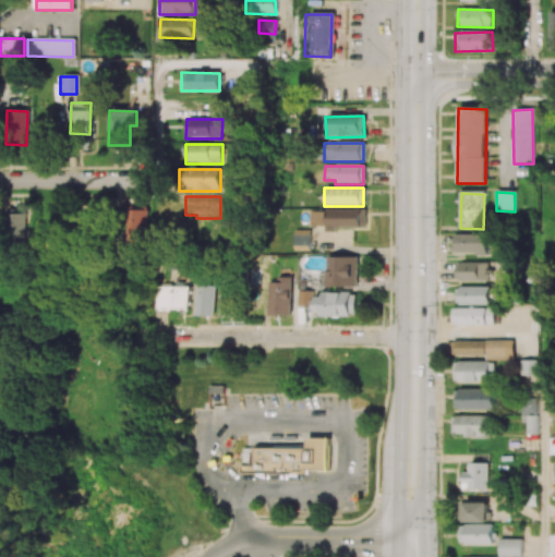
[(144,210),(125,210),(127,244),(145,244),(144,210)]
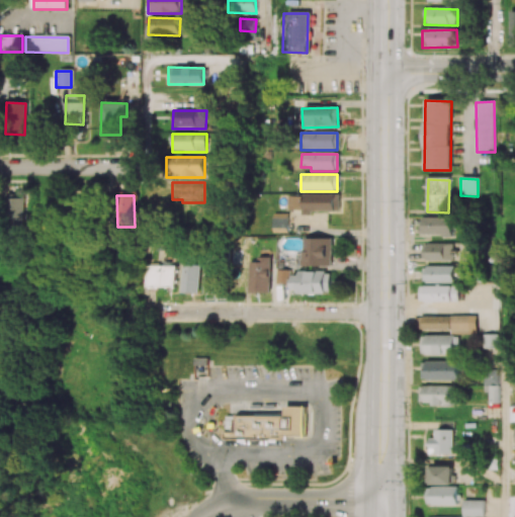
[(283,195),(284,210),(299,210),(299,216),(309,216),(309,211),(338,211),(337,195),(283,195)]
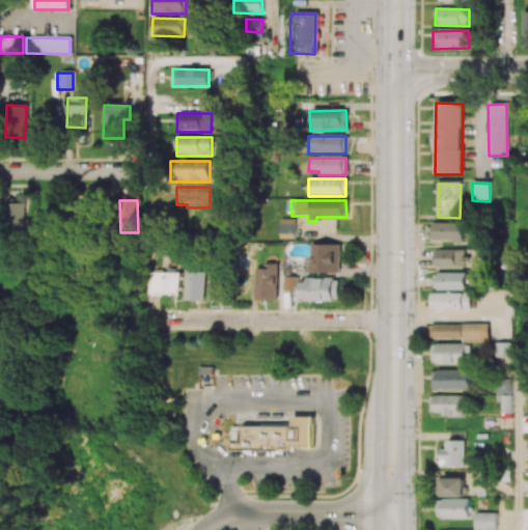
[(22,204),(4,204),(4,236),(22,236),(22,204)]
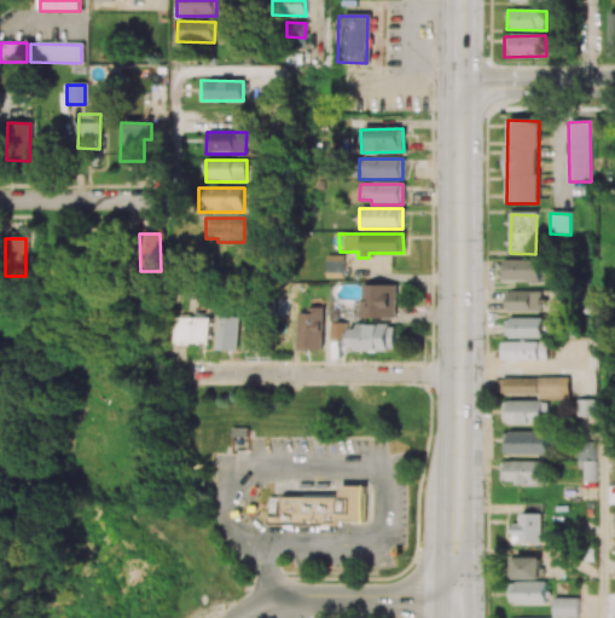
[(340,255),(323,255),(323,279),(340,279),(340,255)]
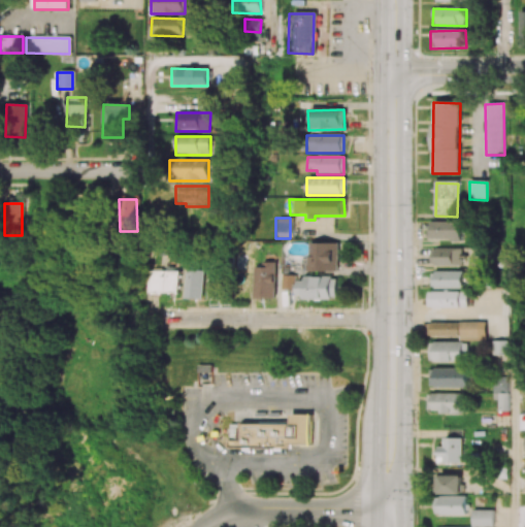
[(459,222),(427,222),(428,240),(460,240),(459,222)]
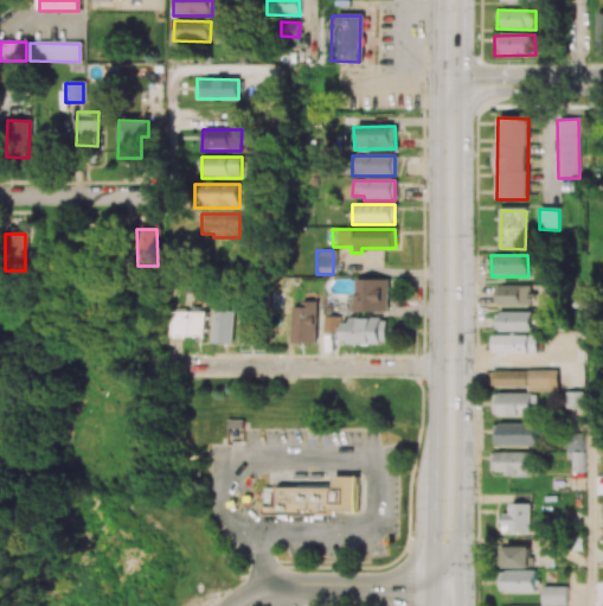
[(385,280),(352,280),(351,312),(385,312),(385,280)]
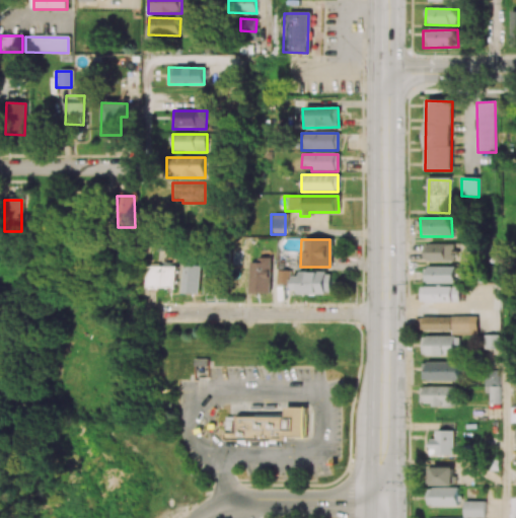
[(452,263),(452,244),(422,244),(422,262),(452,263)]
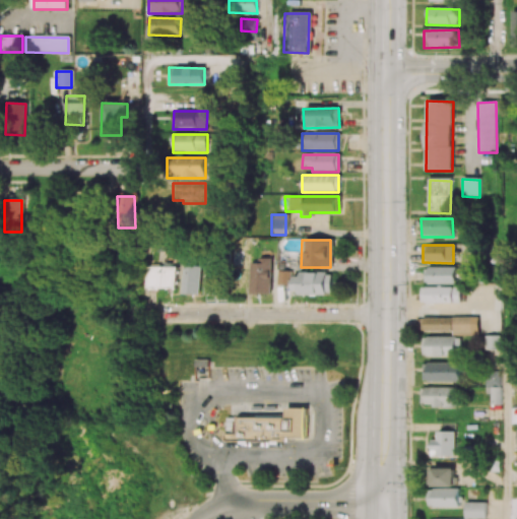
[(268,295),(269,261),(248,261),(247,295),(268,295)]
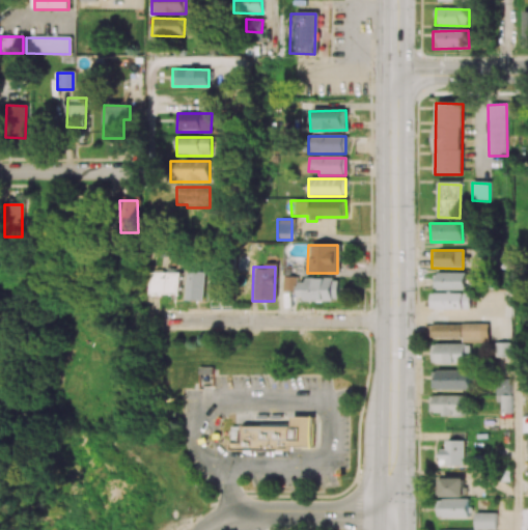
[(206,272),(205,301),(220,301),(221,273),(206,272)]
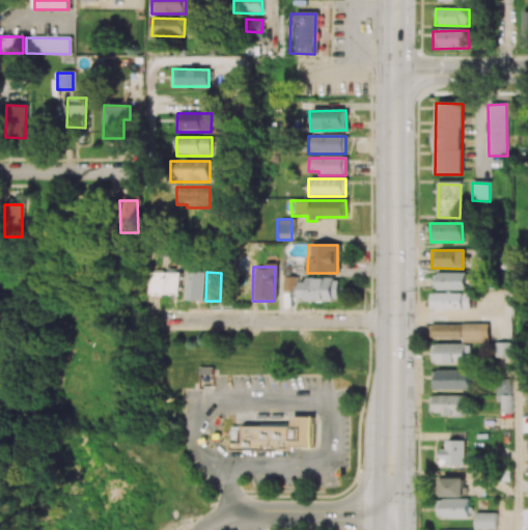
[(146,295),(176,296),(176,274),(146,273),(146,295)]
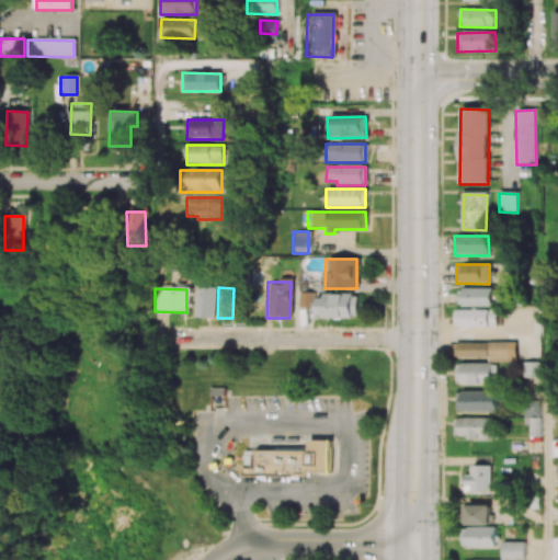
[(212,319),(213,288),(193,288),(193,319),(212,319)]
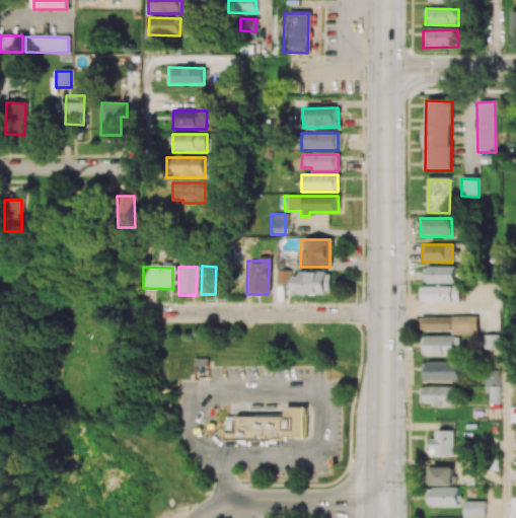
[(454,284),(454,267),(423,268),(423,284),(454,284)]
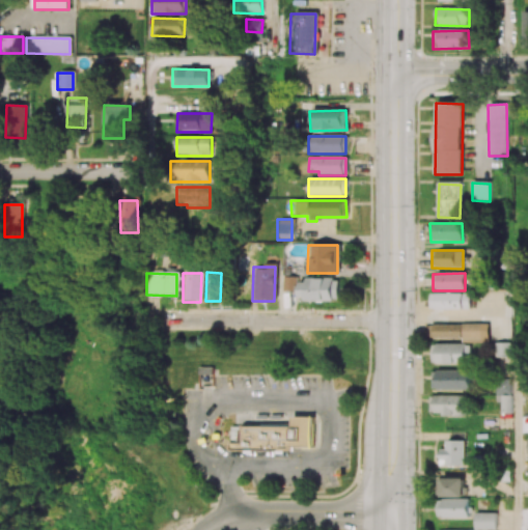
[(281,291),(293,291),(294,278),(281,277),(281,291)]
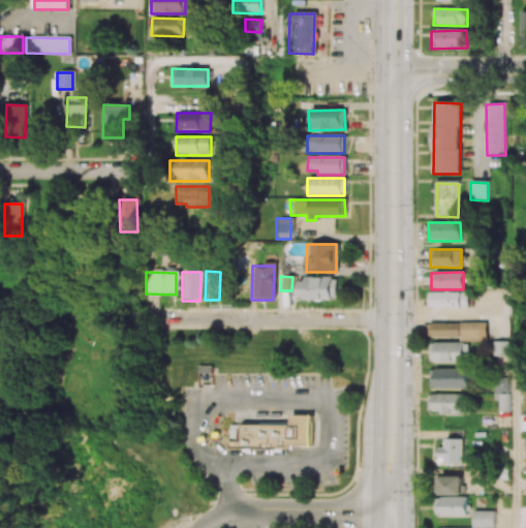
[(336,300),(336,279),(297,279),(297,300),(336,300)]
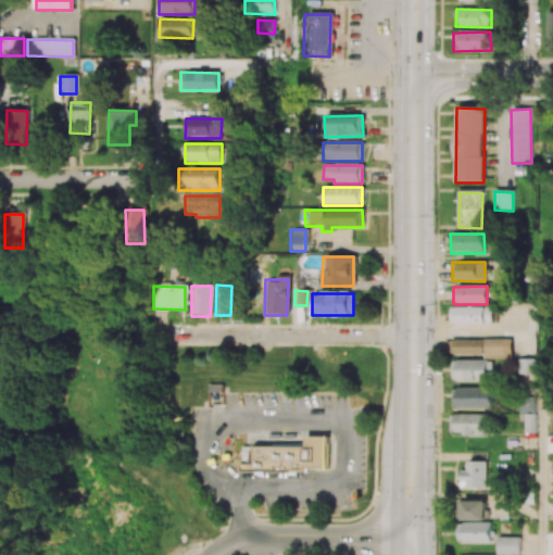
[(491,325),(492,308),(450,307),(450,324),(491,325)]
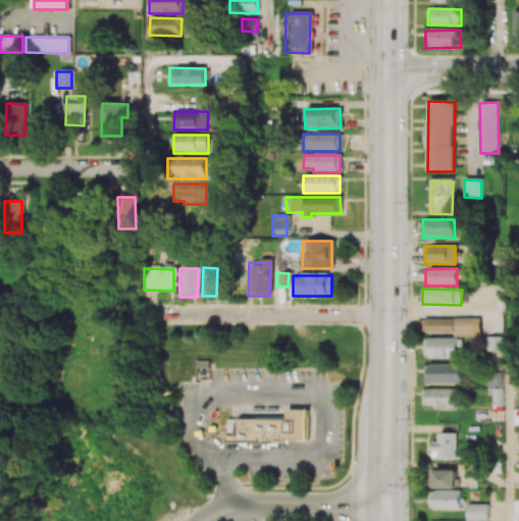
[(454,332),(454,337),(479,337),(479,319),(417,320),(417,333),(454,332)]
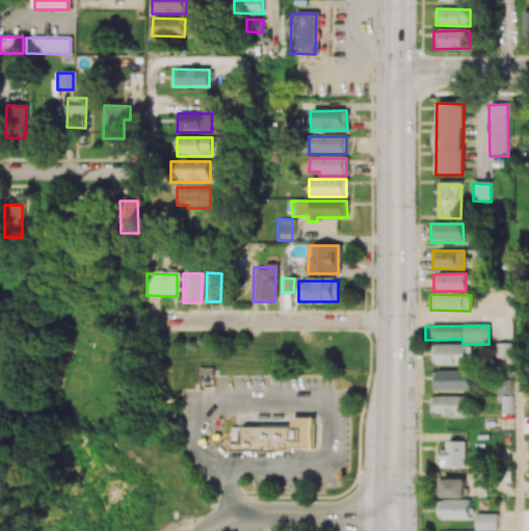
[(510,344),(495,344),(495,359),(511,359),(510,344)]
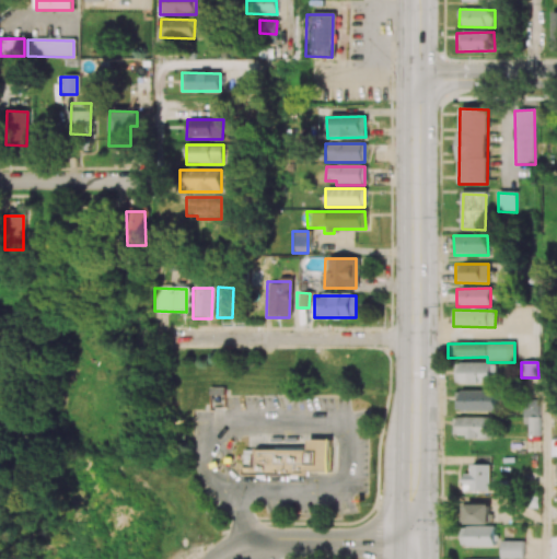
[(455,363),(455,384),(495,385),(496,364),(455,363)]
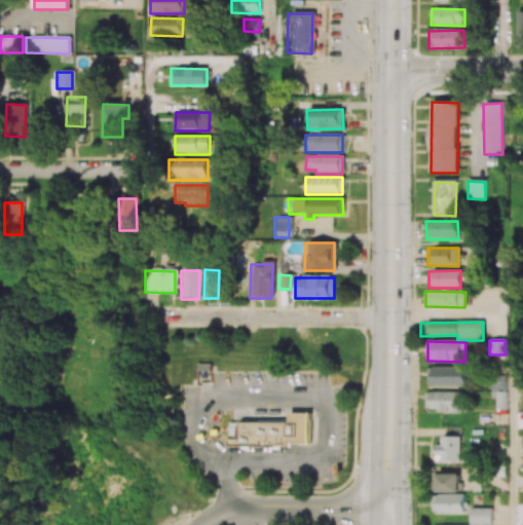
[(464,386),(464,368),(427,368),(427,386),(464,386)]
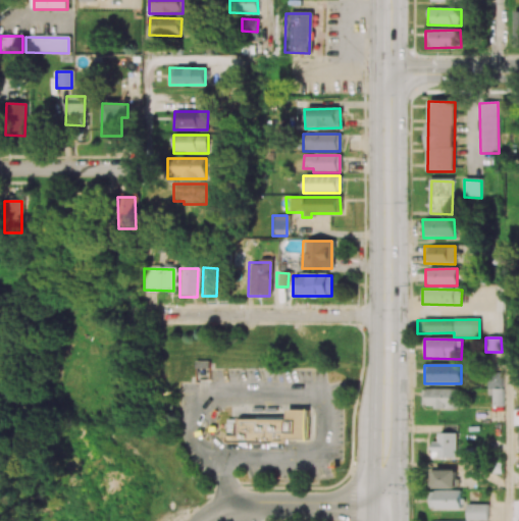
[(502,408),(502,374),(486,374),(486,396),(490,396),(491,408),(502,408)]
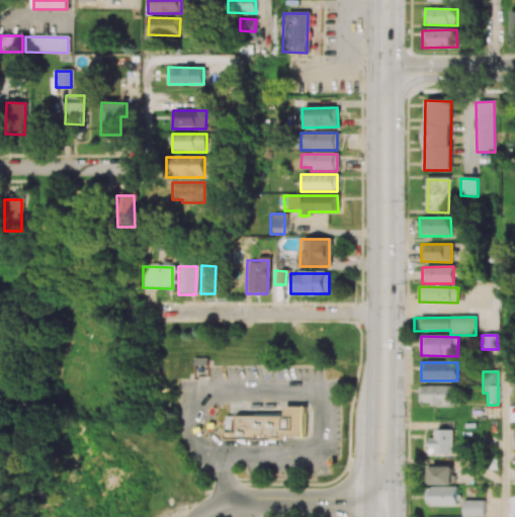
[(419,405),(451,406),(452,386),(419,386),(419,405)]
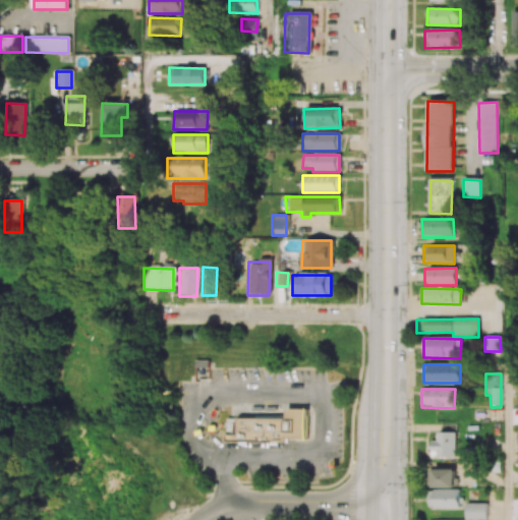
[(285,444),(285,440),(305,440),(305,410),(285,410),(285,416),(253,416),(253,419),(224,419),(224,444),(285,444)]
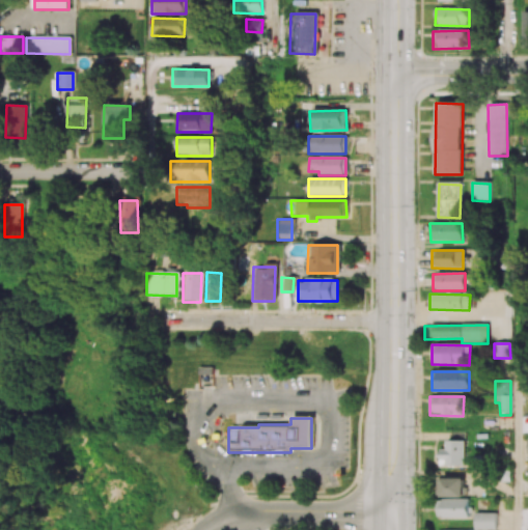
[(439,467),(464,466),(463,441),(444,442),(445,450),(438,450),(439,467)]
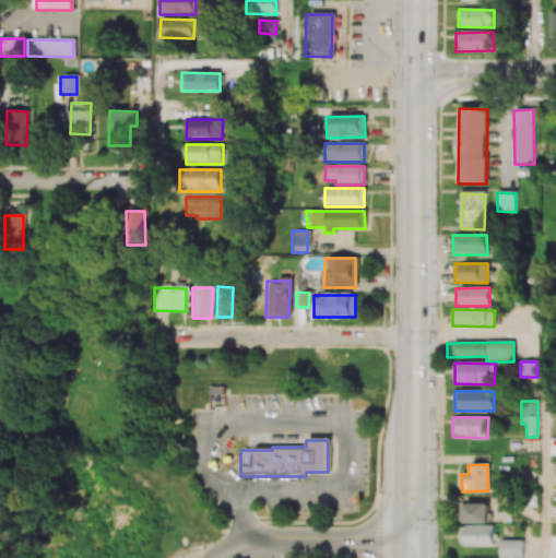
[(465,523),(487,524),(487,503),(465,503),(465,523)]
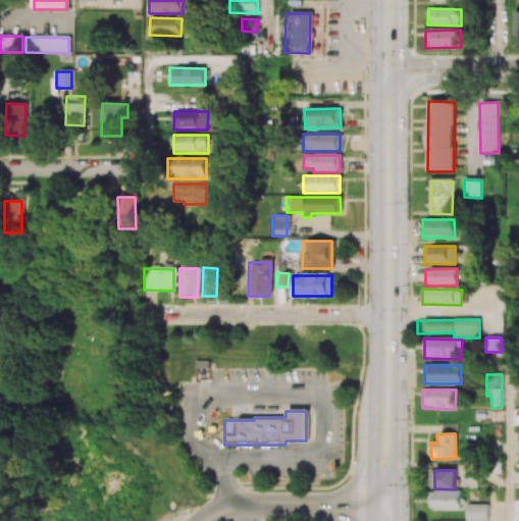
[(460,491),(428,491),(429,510),(460,510),(460,491)]
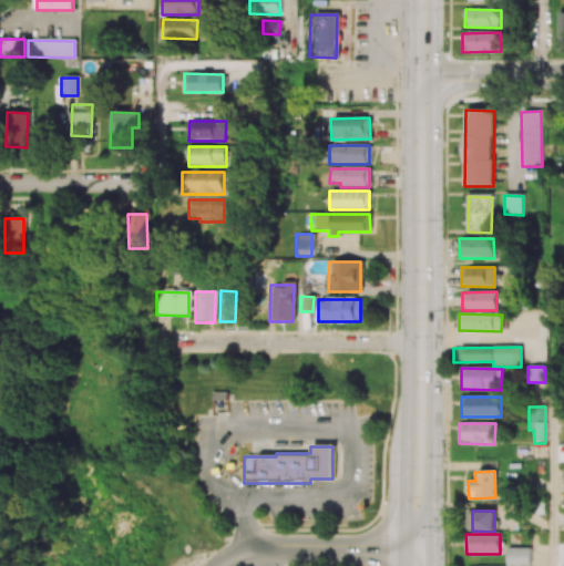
[(529,565),(529,548),(506,548),(505,565),(529,565)]
